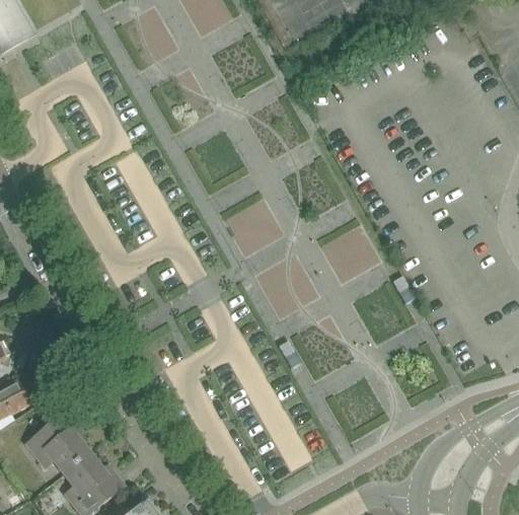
[(0,0),(0,49),(32,31),(14,0),(0,0)]
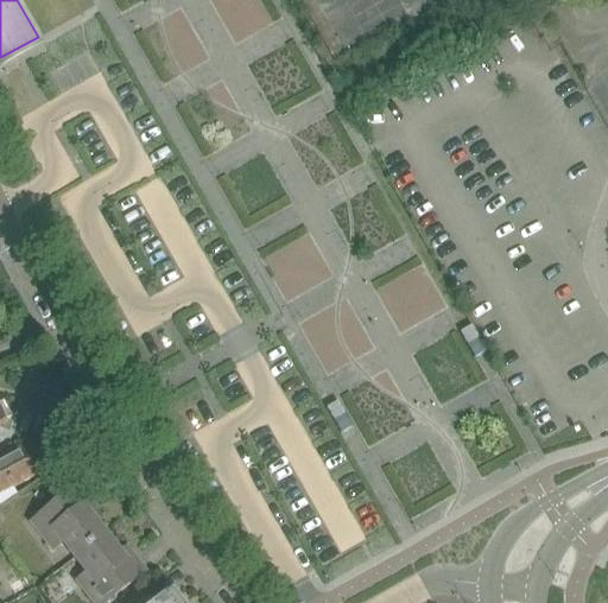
[(461,329),(475,355),(488,348),(474,322),(461,329)]
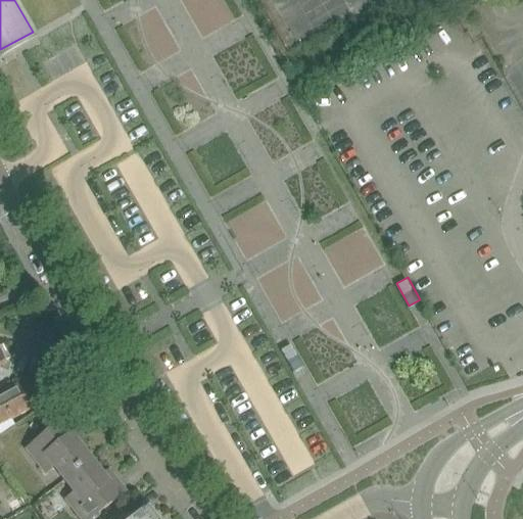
[(304,364),(292,341),(281,347),(293,370),(304,364)]
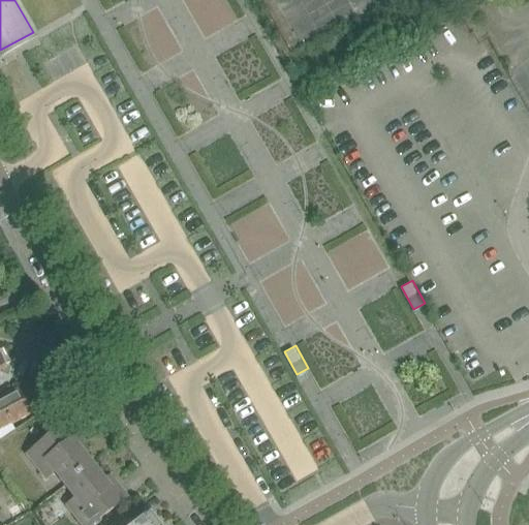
[(0,367),(5,364),(4,363),(9,360),(3,347),(0,348),(0,367)]
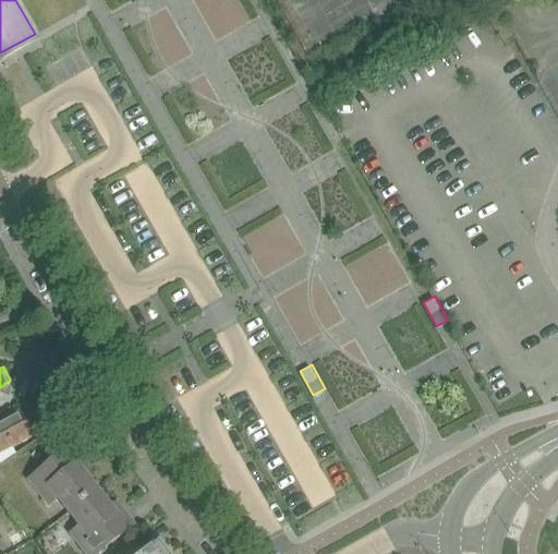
[(0,450),(11,445),(12,444),(32,434),(19,408),(0,418),(0,450)]
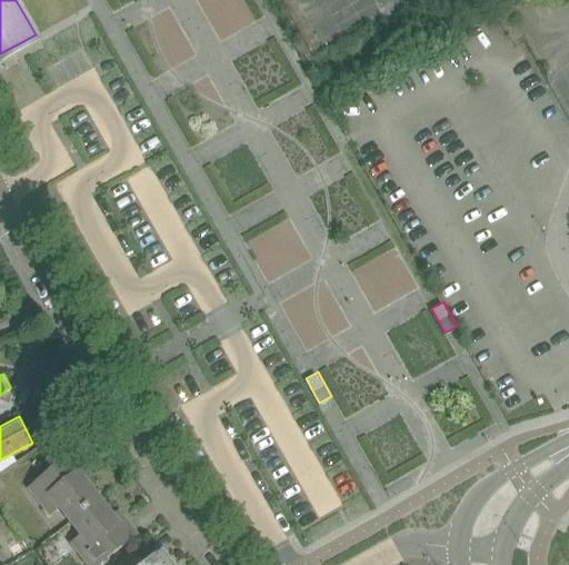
[(58,505),(69,519),(98,497),(79,472),(85,467),(73,452),(29,486),(49,512),(58,505)]
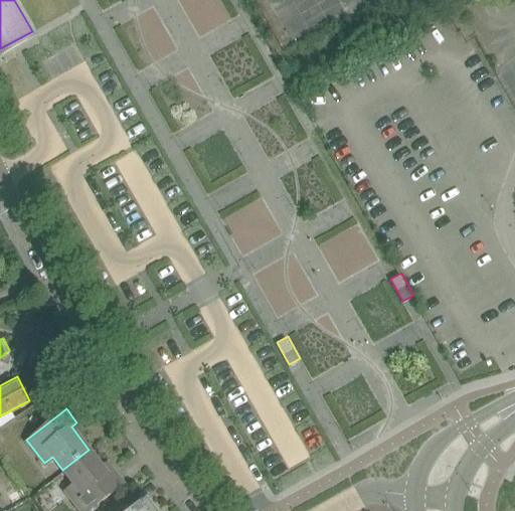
[(89,450),(62,470),(73,483),(80,493),(73,499),(82,510),(84,510),(107,494),(123,482),(113,469),(107,473),(101,465),(89,450)]
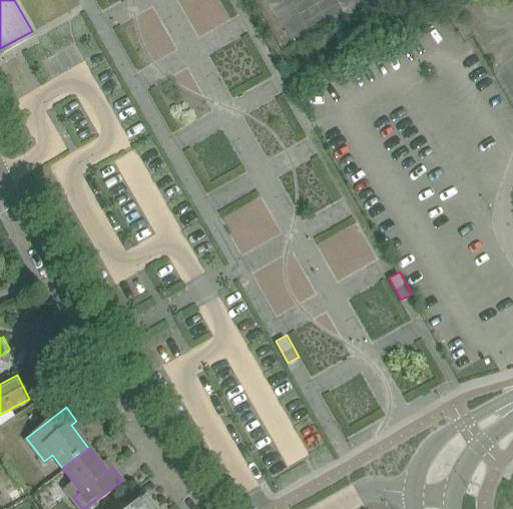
[(105,508),(156,508),(146,495),(127,508),(120,508),(115,502),(105,508)]
